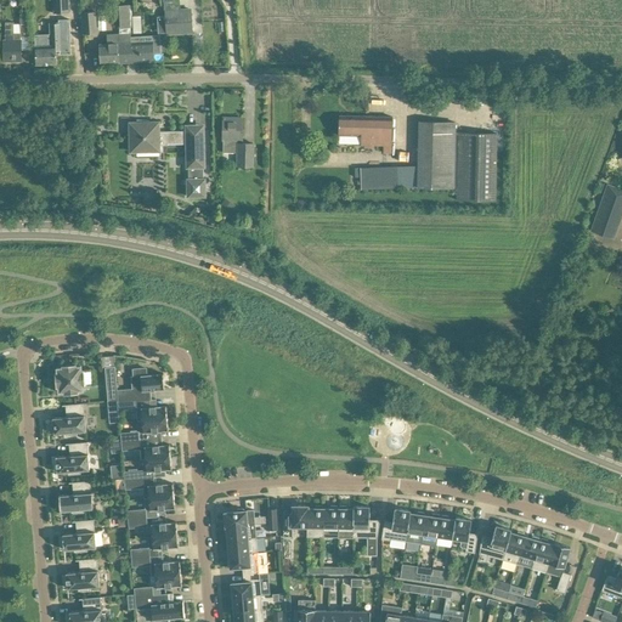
[(54,0),(55,13),(69,13),(68,0),(54,0)]
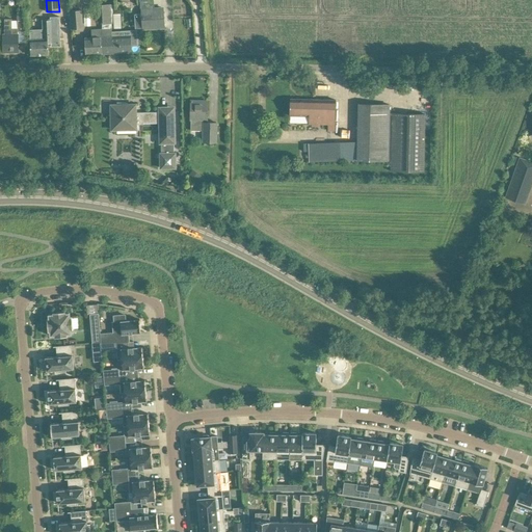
[(112,4),(111,4),(102,4),(103,24),(112,23),(112,4)]
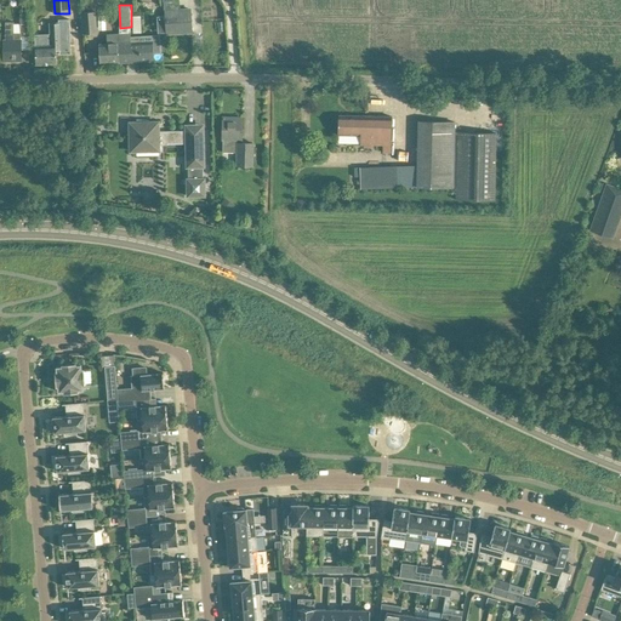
[(192,10),(165,11),(166,34),(193,32),(192,10)]
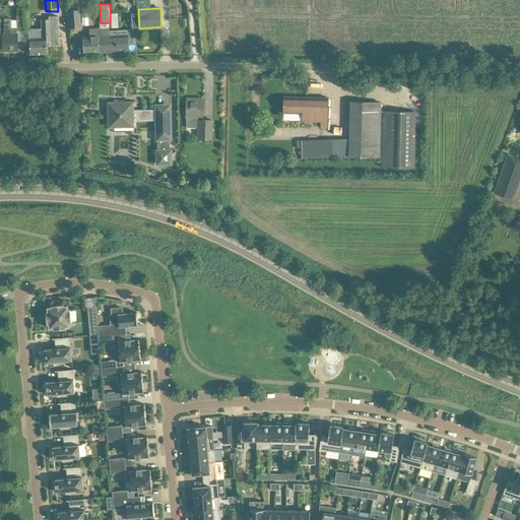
[(80,9),(68,10),(69,28),(81,27),(80,9)]
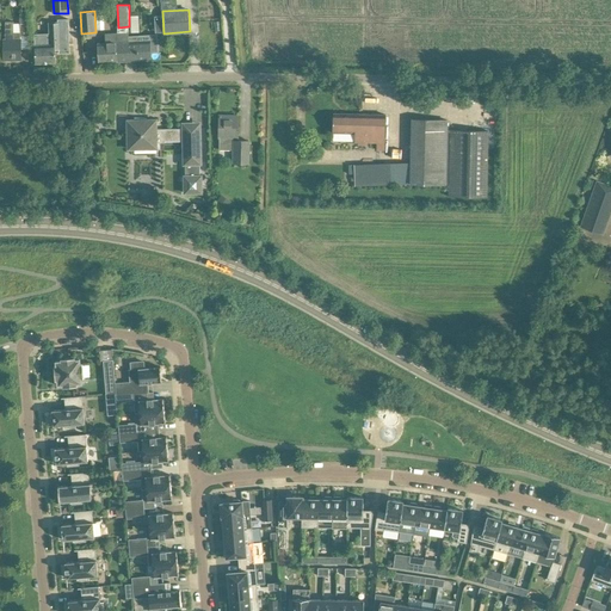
[(130,16),(130,32),(140,32),(139,14),(130,16)]
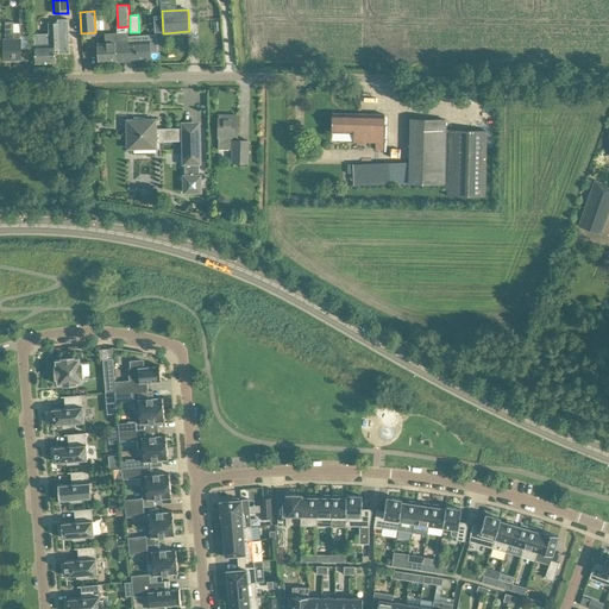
[(20,60),(20,48),(20,37),(27,36),(26,24),(20,24),(13,24),(13,22),(5,22),(5,39),(4,39),(4,60),(20,60)]
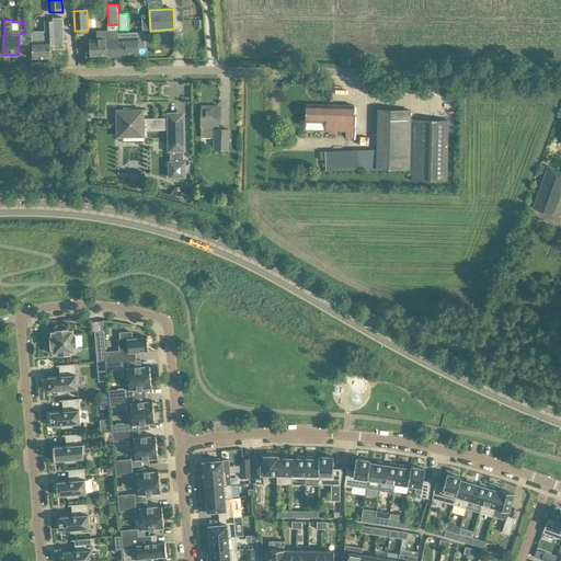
[(32,42),(32,47),(33,58),(52,57),(50,46),(57,45),(56,21),(45,21),(46,32),(33,33),(33,42),(32,42)]
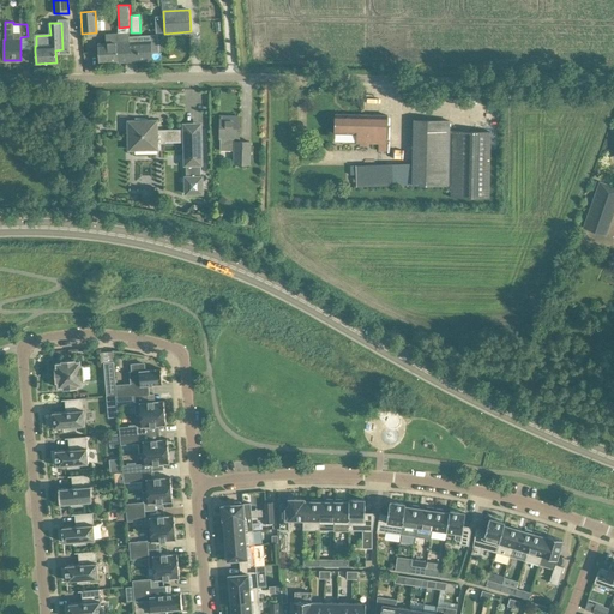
[(130,42),(130,36),(130,34),(130,32),(106,34),(106,43),(98,44),(100,64),(119,62),(118,43),(130,42)]
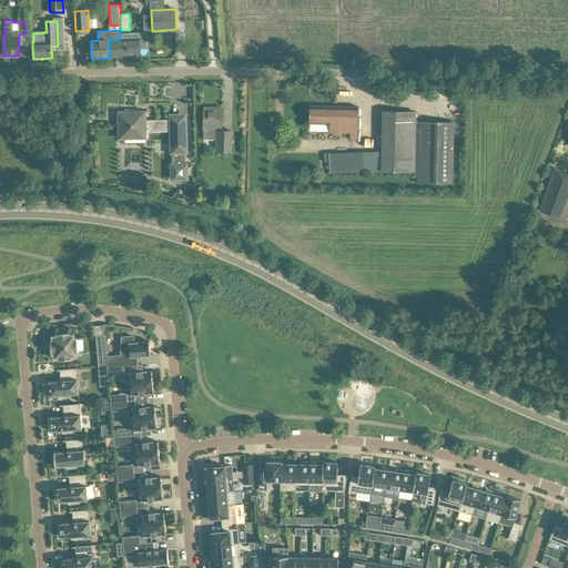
[(146,38),(129,39),(129,33),(120,33),(120,39),(109,40),(110,58),(141,56),(141,47),(146,47),(146,38)]
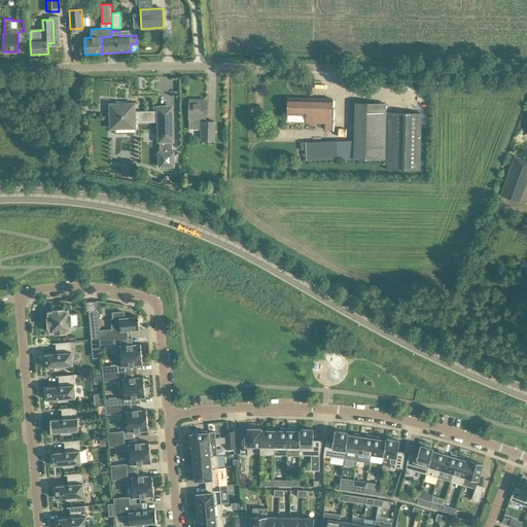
[(332,130),(332,109),(332,99),(287,98),(287,114),(306,114),(306,123),(309,123),(309,125),(317,125),(317,123),(325,123),(325,130),(332,130)]
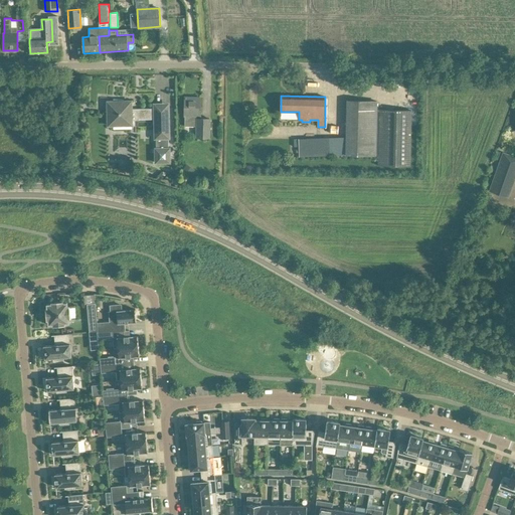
[(196,127),(196,138),(210,138),(210,119),(200,119),(200,117),(201,98),(185,98),(184,117),(185,117),(184,127),(196,127)]
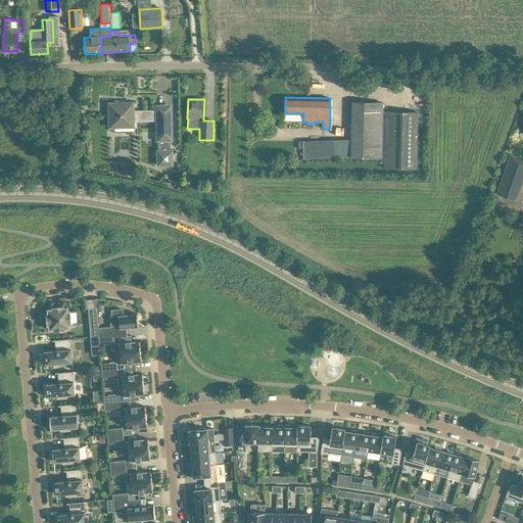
[(126,103),(126,101),(115,100),(114,109),(109,109),(109,120),(110,128),(135,127),(135,123),(141,122),(141,121),(157,121),(157,140),(158,139),(158,150),(158,164),(173,163),(173,149),(172,149),(172,139),(172,120),(172,109),(133,110),(133,107),(134,107),(134,102),(126,103)]
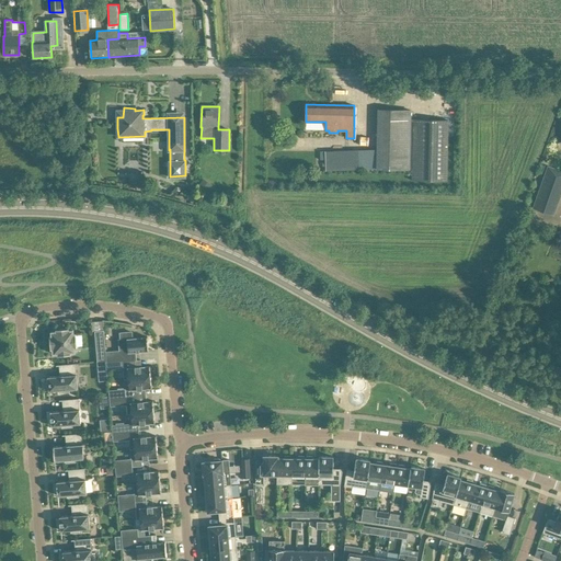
[(411,119),(411,111),(378,110),(378,121),(377,150),(377,169),(412,170),(412,175),(412,180),(446,181),(448,132),(448,121),(411,119)]
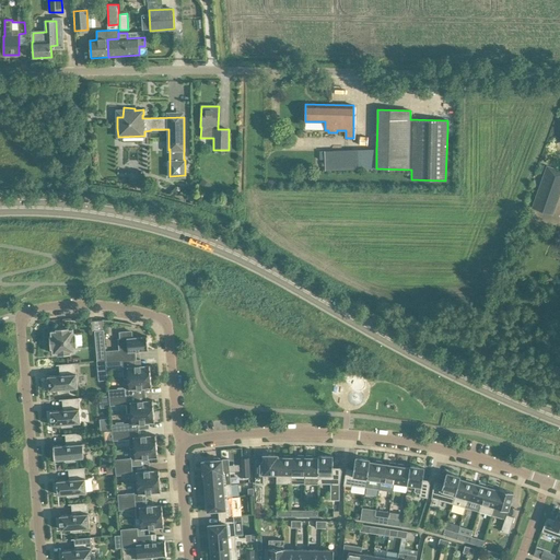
[(326,170),(362,168),(362,150),(325,151),(326,170)]
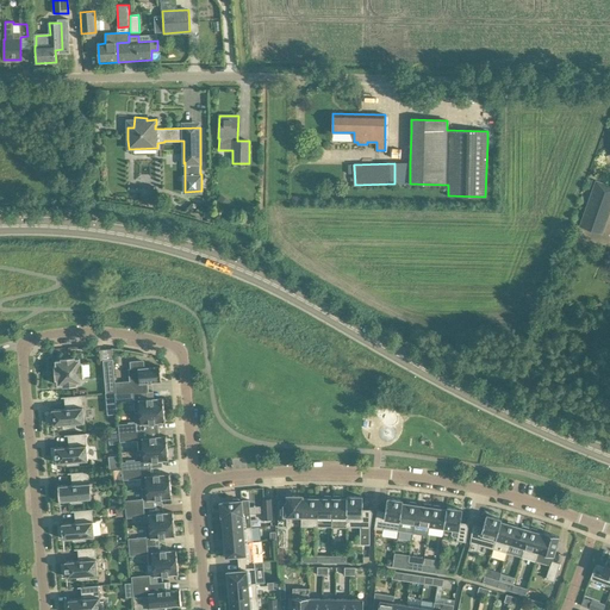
[(603,234),(609,212),(609,186),(596,181),(580,226),(603,234)]
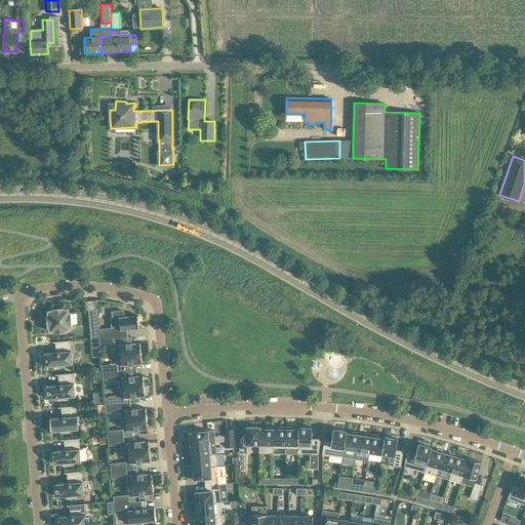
[(193,183),(199,173),(190,167),(185,176),(193,183)]
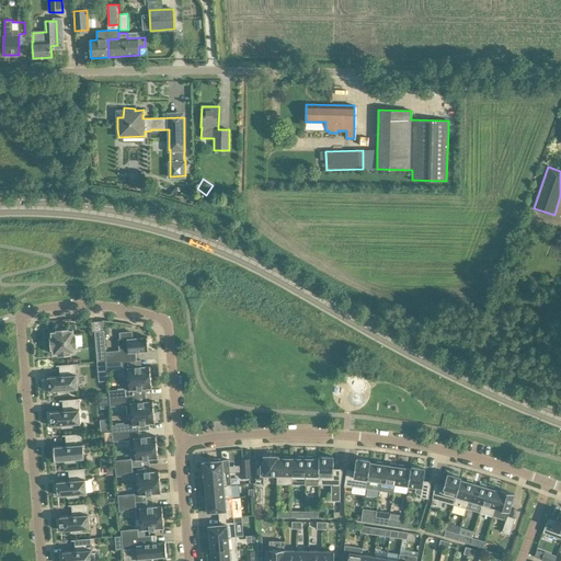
[(58,356),(71,355),(71,353),(76,352),(75,347),(77,347),(76,334),(73,334),(73,330),(69,331),(69,329),(56,330),(56,332),(52,332),(52,336),(49,336),(50,350),(53,350),(54,354),(58,354),(58,356)]
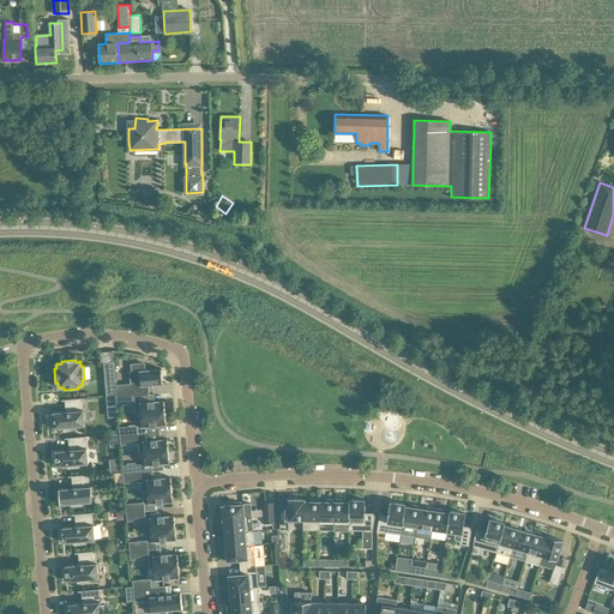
[(115,381),(114,361),(113,361),(113,362),(104,363),(106,383),(115,381)]
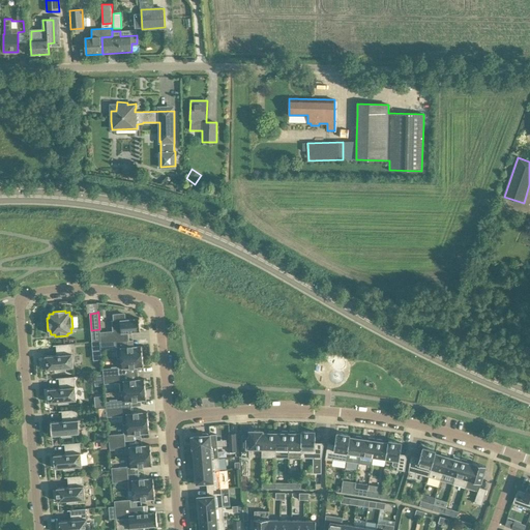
[(113,331),(99,332),(100,341),(100,342),(116,341),(117,342),(129,341),(128,332),(141,331),(140,318),(125,320),(124,314),(114,315),(114,320),(112,321),(113,331)]
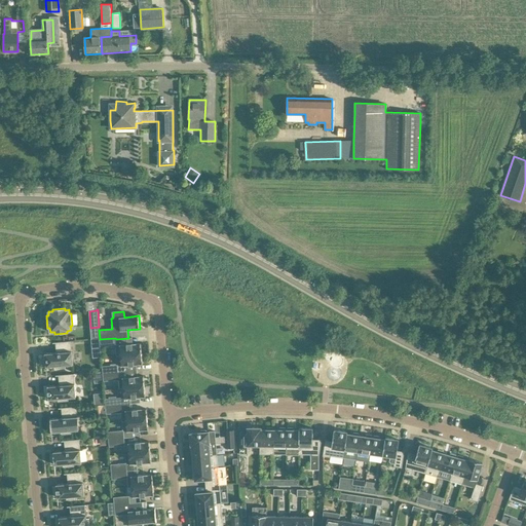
[(101,347),(100,339),(100,338),(91,339),(91,348),(101,347)]
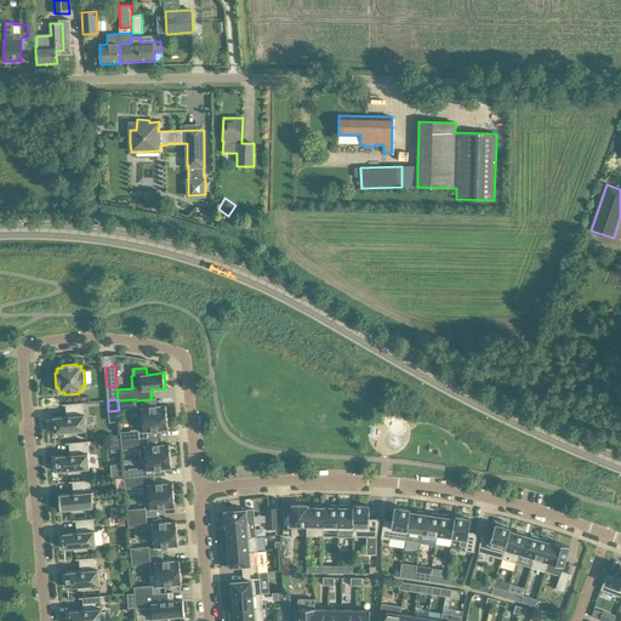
[(137,409),(137,400),(136,399),(118,400),(119,410),(137,409)]
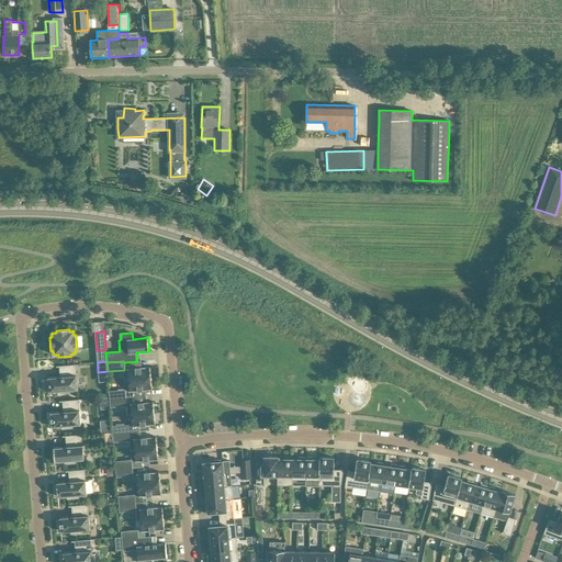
[(47,378),(49,392),(59,391),(59,393),(69,393),(69,390),(78,390),(76,364),(56,366),(56,367),(59,367),(60,377),(47,378)]
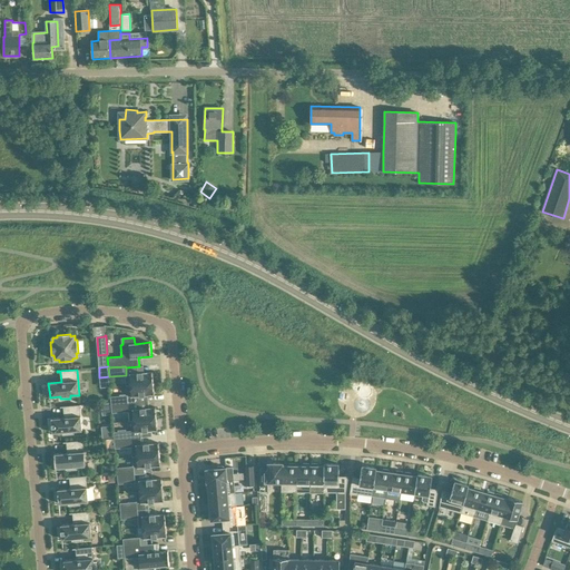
[(129,373),(130,385),(154,383),(153,372),(129,373)]
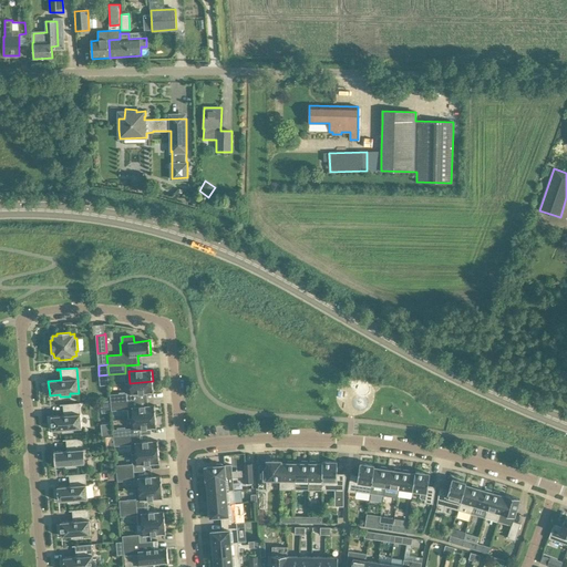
[(153,381),(130,383),(131,393),(131,394),(137,394),(154,393),(153,381)]
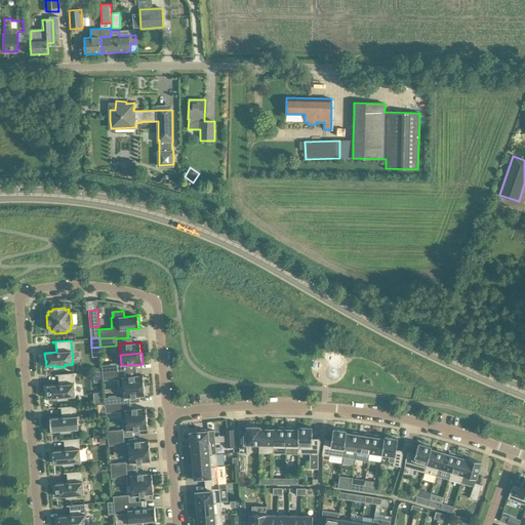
[(110,365),(102,365),(103,372),(118,371),(127,370),(127,365),(121,365),(121,364),(116,364),(116,363),(110,363),(110,365)]
